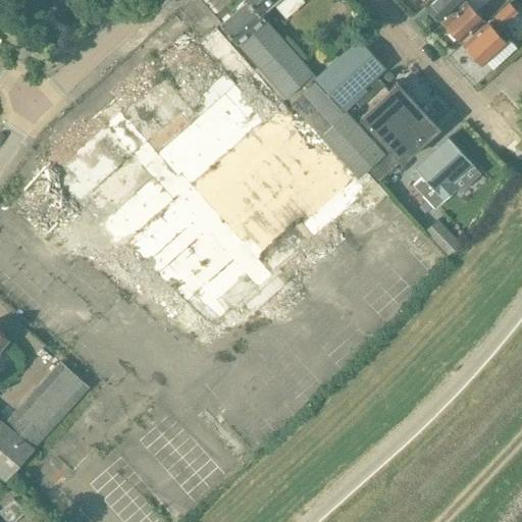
[(307,88),(309,86),(317,76),(260,12),(272,0),(246,0),(247,0),(220,24),(285,98),(302,83),(307,88)]
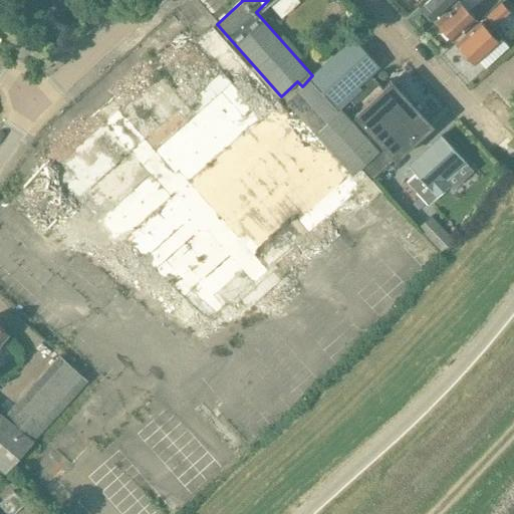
[(420,0),(418,2),(425,10),(424,14),(428,18),(432,18),(433,19),(454,0),(420,0)]
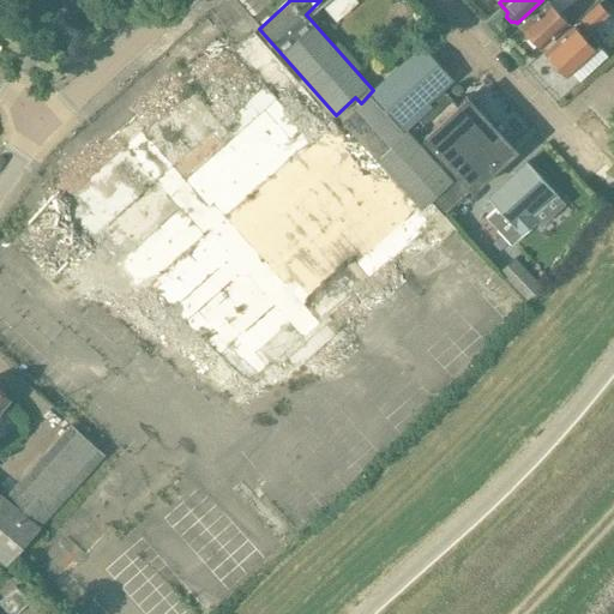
[(547,0),(547,1),(521,26),(540,47),(567,20),(560,12),(558,11),(570,0),(547,0)]
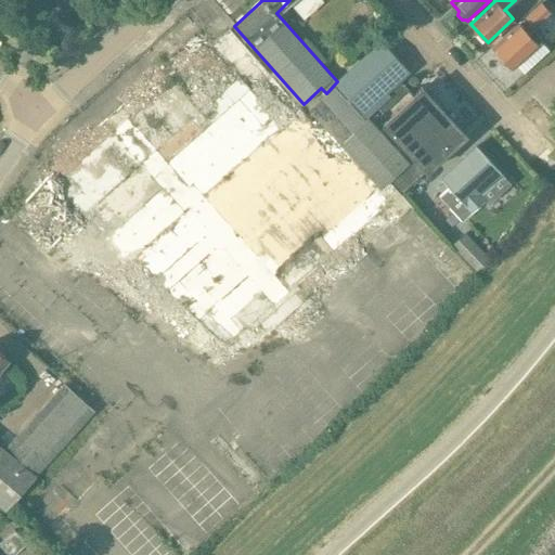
[(519,23),(492,47),(500,55),(500,61),(505,66),(510,66),(511,67),(538,43),(542,40),(531,28),(549,12),(540,2),(519,23)]
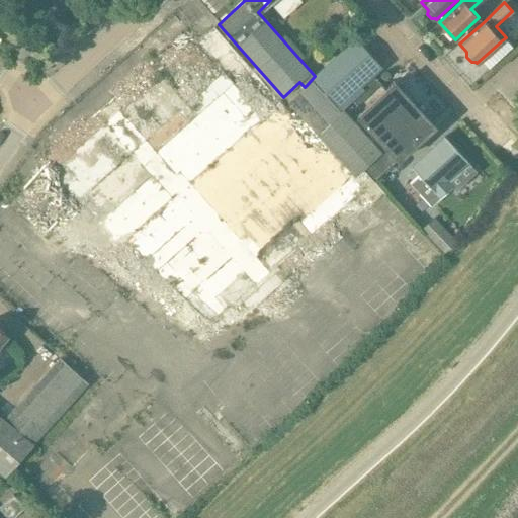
[(315,76),(307,85),(316,97),(324,89),(342,109),(351,101),(351,100),(357,106),(368,95),(380,84),(371,75),(381,66),(356,38),(315,76)]
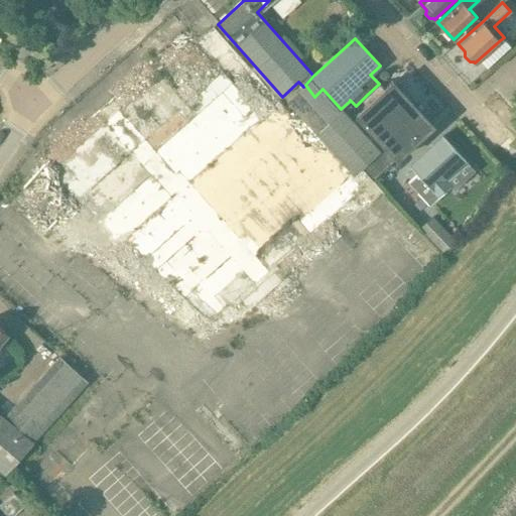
[(433,124),(392,81),(356,114),(396,158),(433,124)]
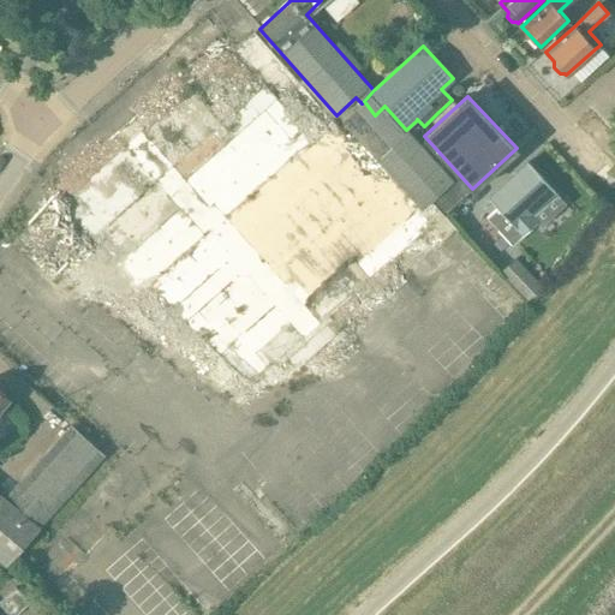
[(496,206),(487,215),(513,244),(523,234),(538,221),(531,214),(556,192),(527,161),(503,184),(489,197),(496,206)]
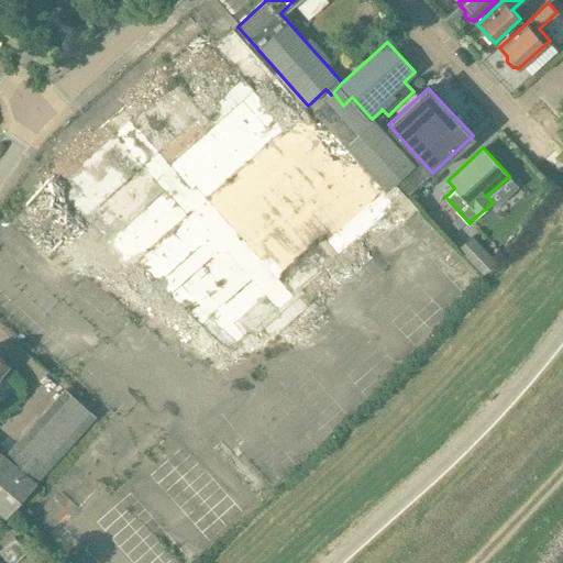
[(41,202),(23,221),(53,247),(69,228),(41,202)]
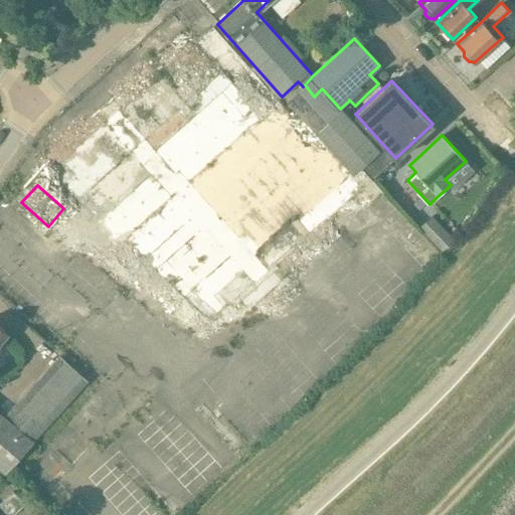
[(81,215),(65,239),(81,249),(98,226),(81,215)]
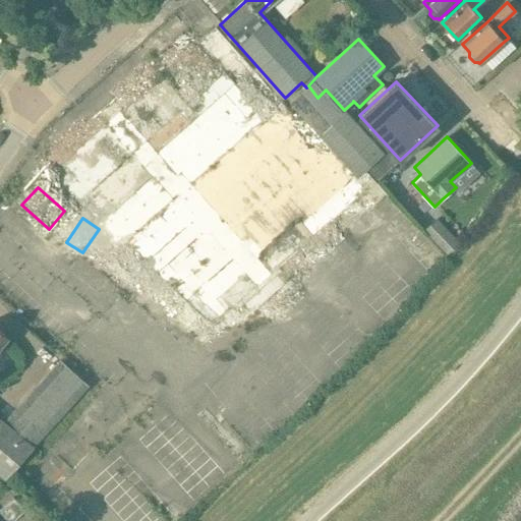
[(437,219),(425,230),(447,254),(459,243),(437,219)]
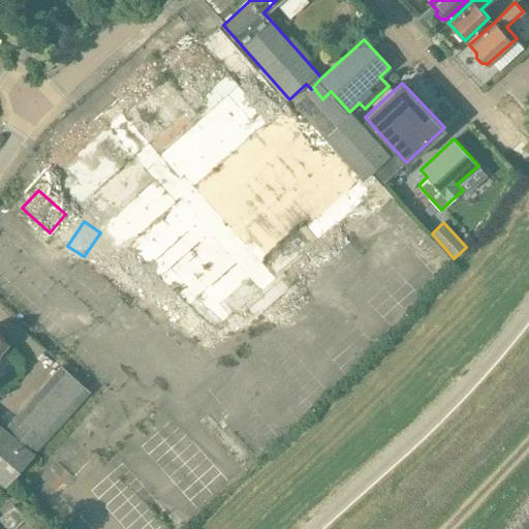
[(0,480),(5,485),(90,390),(72,374),(61,364),(5,427),(0,423),(0,480)]
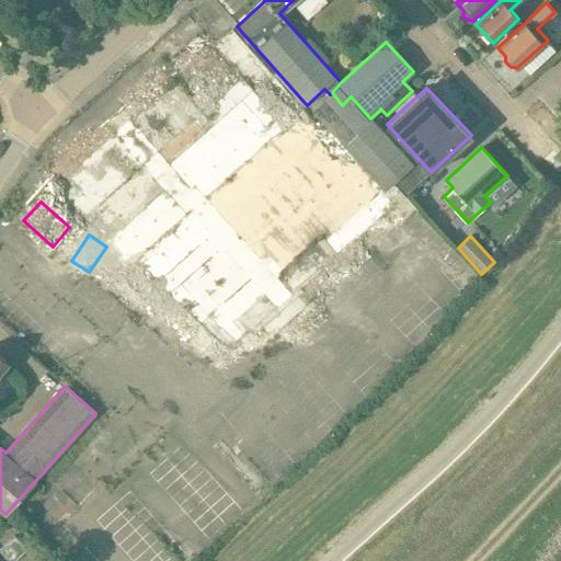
[(14,535),(0,547),(0,550),(9,560),(12,560),(26,549),(14,535)]
